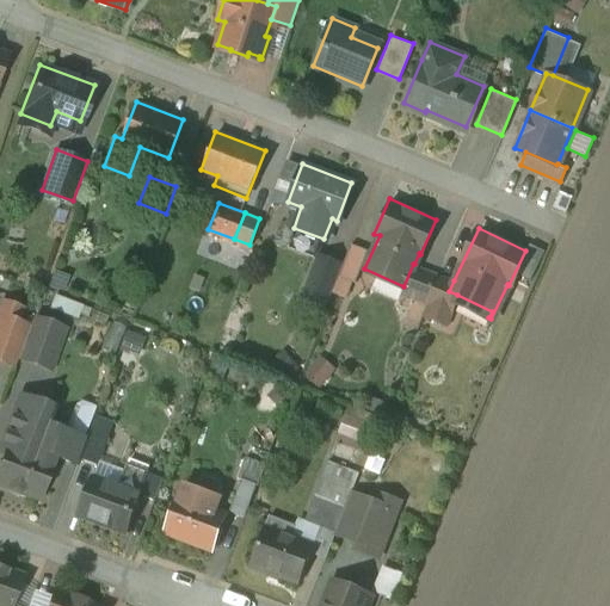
[(367,248),(350,242),(342,263),(338,273),(355,280),(367,248)]
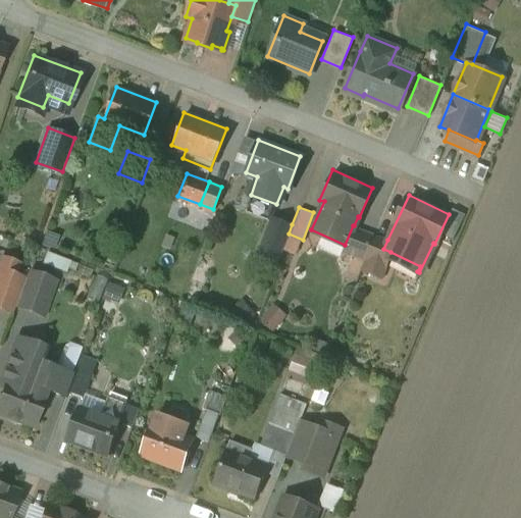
[(292,224),(272,217),(259,251),(278,259),(289,234),(292,224)]
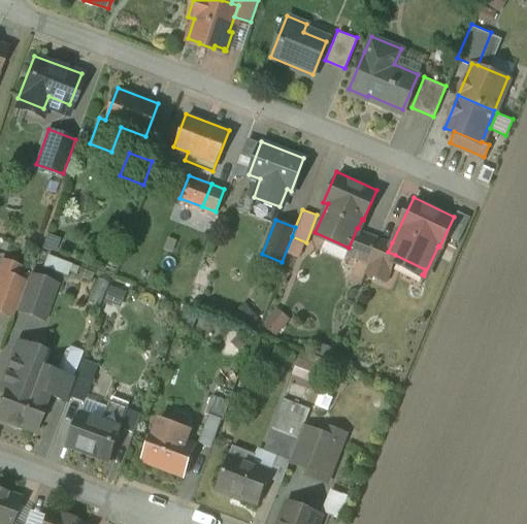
[(358,228),(357,228),(349,248),(347,252),(366,260),(376,235),(358,228)]
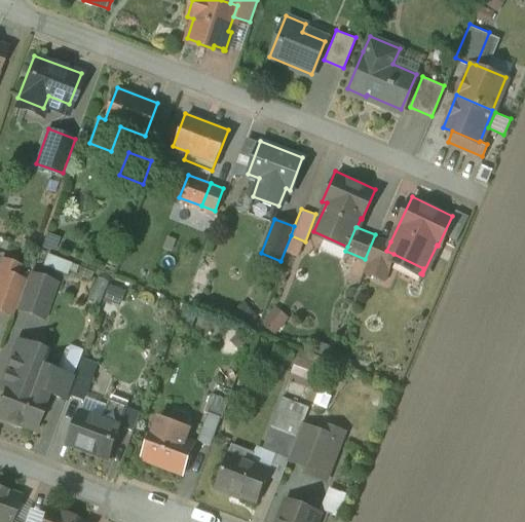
[(377,235),(375,234),(365,259),(368,260),(364,270),(384,278),(394,254),(386,251),(390,241),(376,236),(377,235)]
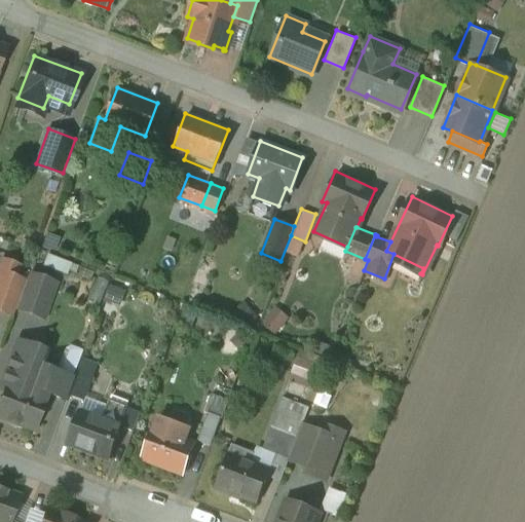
[(1,258),(0,261),(0,309),(11,314),(14,306),(25,278),(12,274),(16,263),(1,258)]
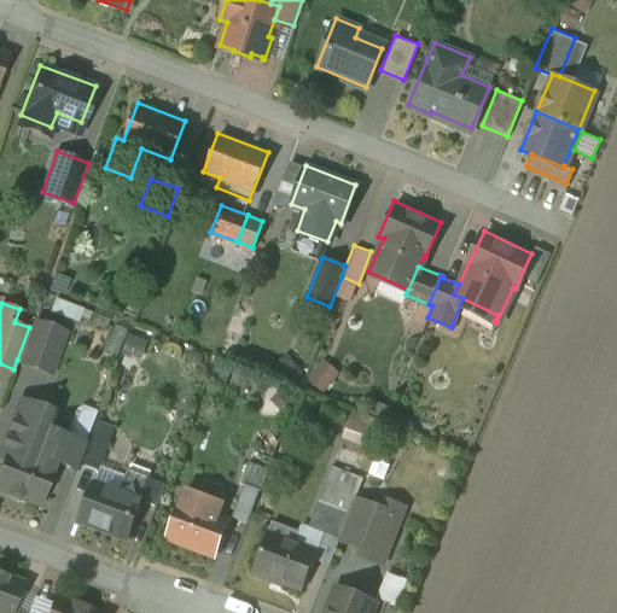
[(64,331),(31,319),(29,327),(17,360),(48,371),(64,331)]
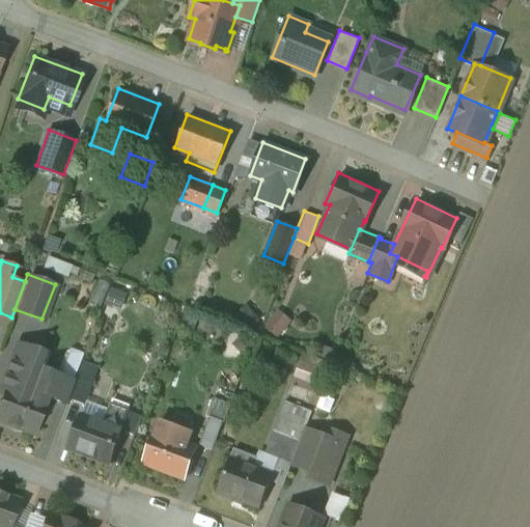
[(278,308),(265,325),(278,335),(291,320),(278,308)]
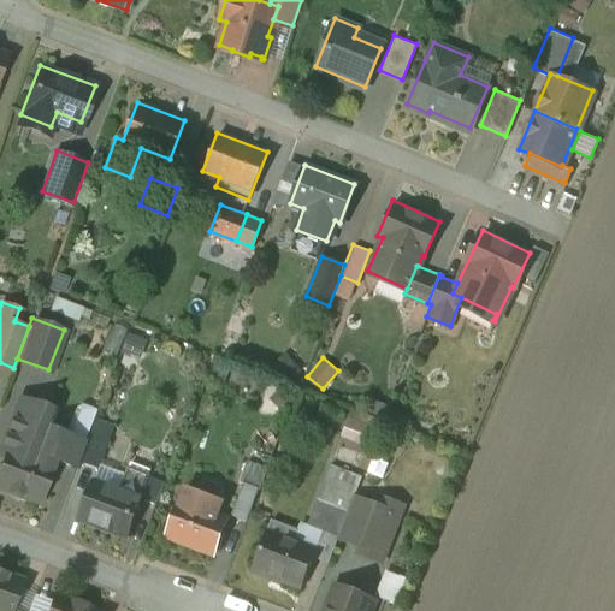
[(48,423),(15,410),(0,448),(6,450),(0,464),(0,486),(39,502),(55,458),(63,461),(74,434),(48,425),(48,423)]
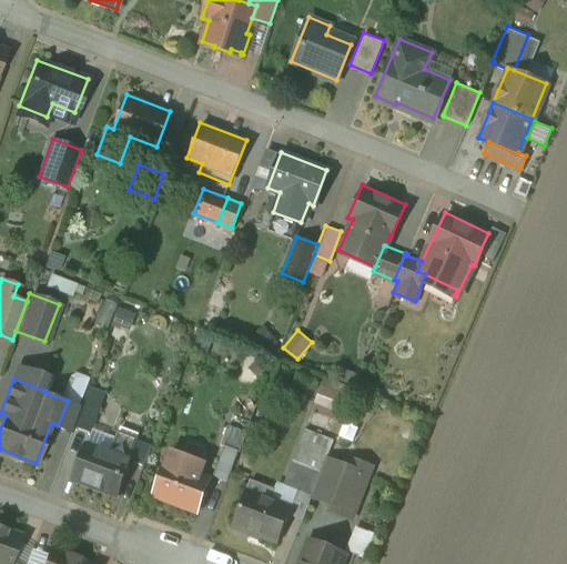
[(100,406),(83,400),(81,406),(74,424),(91,431),(100,406)]
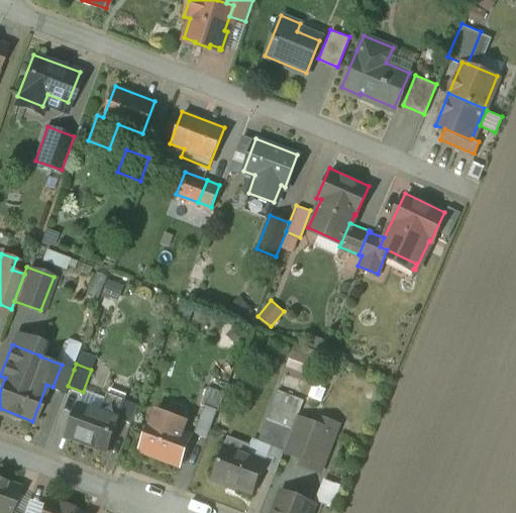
[(62,365),(53,387),(66,392),(68,386),(74,370),(62,365)]
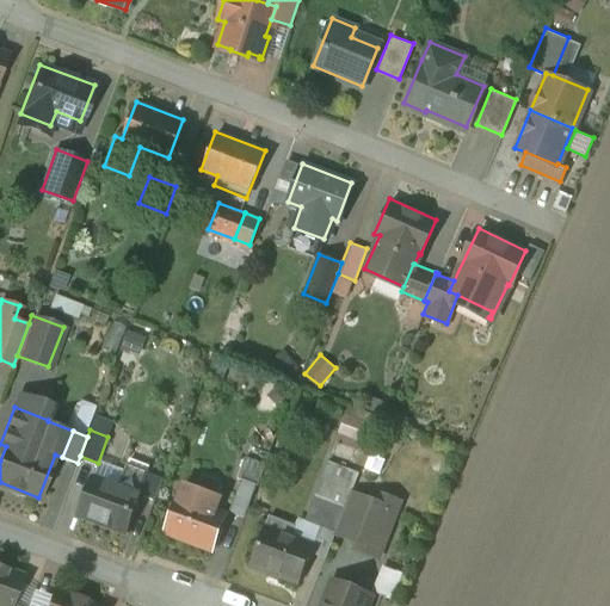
[(117,486),(92,476),(78,512),(125,530),(139,494),(137,494),(147,470),(125,462),(117,486)]
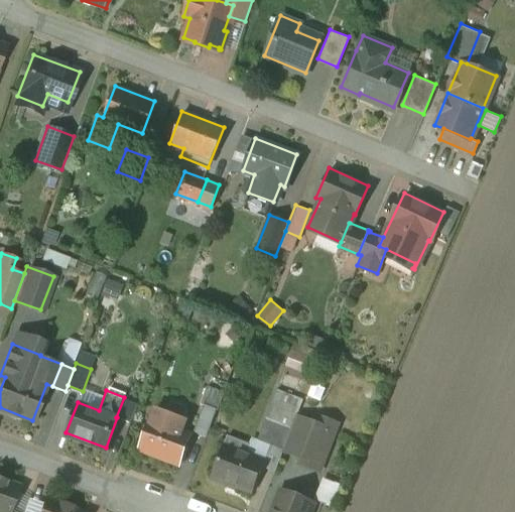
[(214,407),(201,402),(195,419),(208,424),(214,407)]
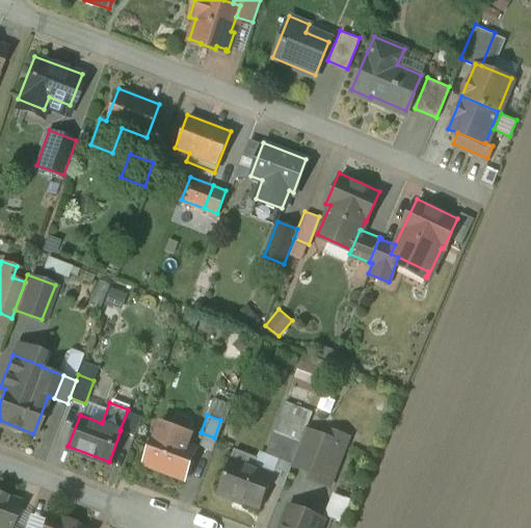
[(304,427),(279,417),(273,429),(287,434),(300,440),(304,427)]
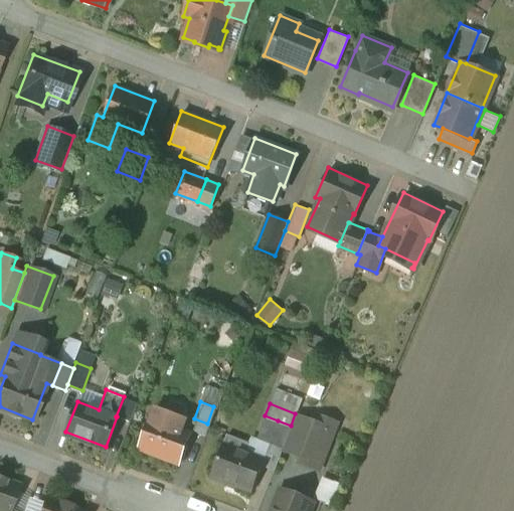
[(178,416),(162,410),(159,420),(150,417),(139,448),(177,462),(188,433),(174,427),(178,416)]
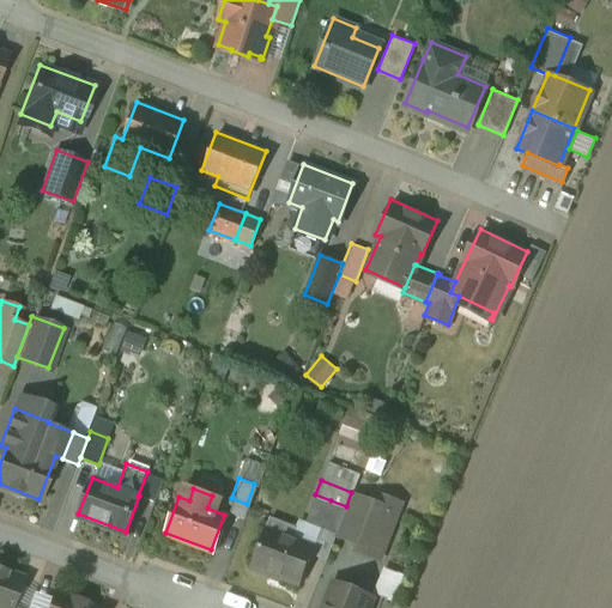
[(374,502),(351,492),(346,506),(335,533),(358,542),(356,547),(379,557),(399,502),(377,492),(374,502)]
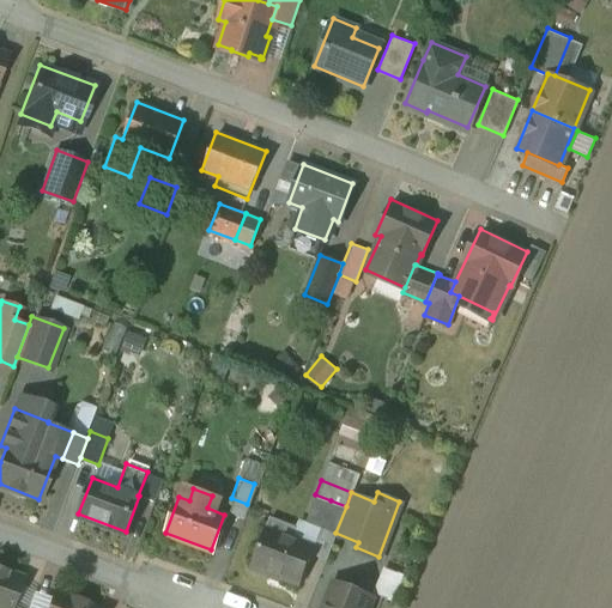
[(315,494),(304,521),(320,527),(331,500),(315,494)]
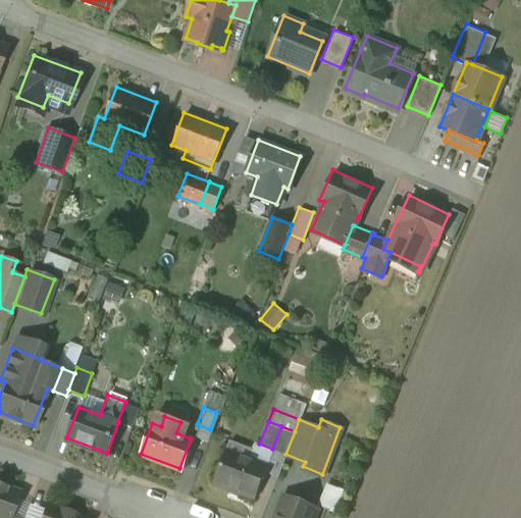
[(295,431),(281,426),(272,449),(285,454),(295,431)]
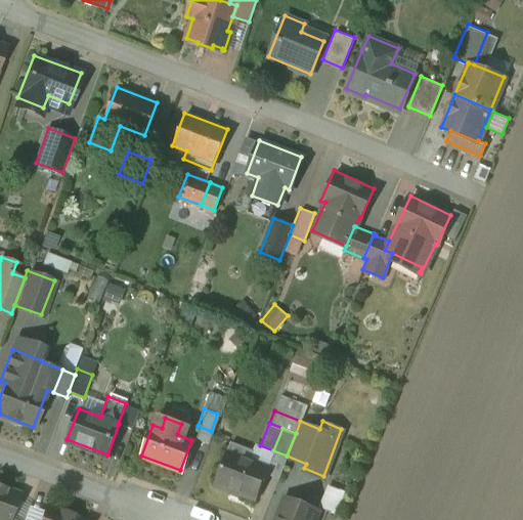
[(268,466),(226,450),(214,484),(238,494),(240,492),(256,499),(268,466)]
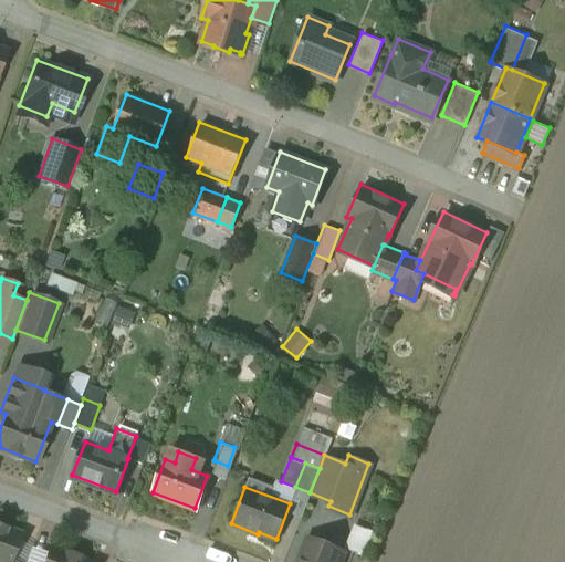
[(8,561),(19,533),(0,524),(0,561),(8,561)]
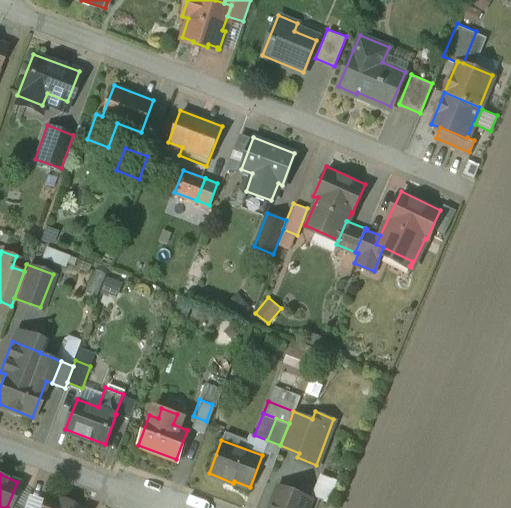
[(279,485),(271,504),(270,504),(268,507),(306,507),(311,498),(279,485)]
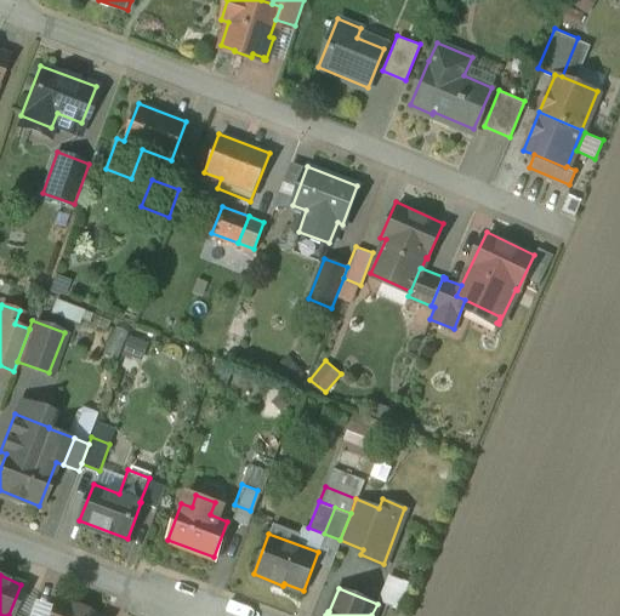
[(101,615),(102,615),(56,598),(49,615),(101,615)]
